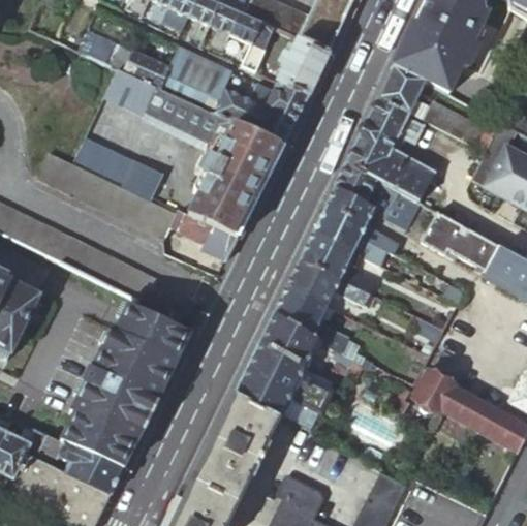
[(135,0),(132,6),(145,12),(151,0),(135,0)]
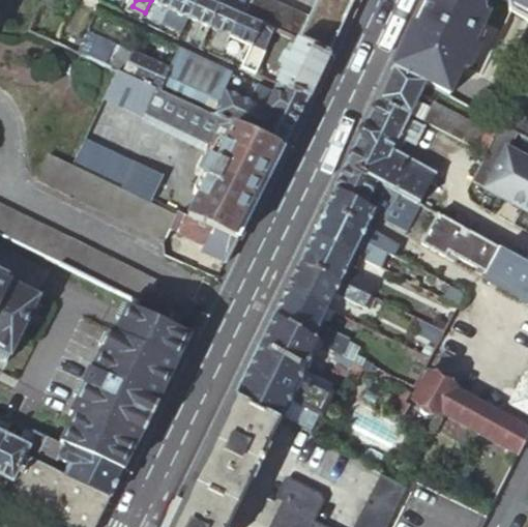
[(152,16),(164,21),(170,7),(173,0),(153,0),(158,2),(152,16)]
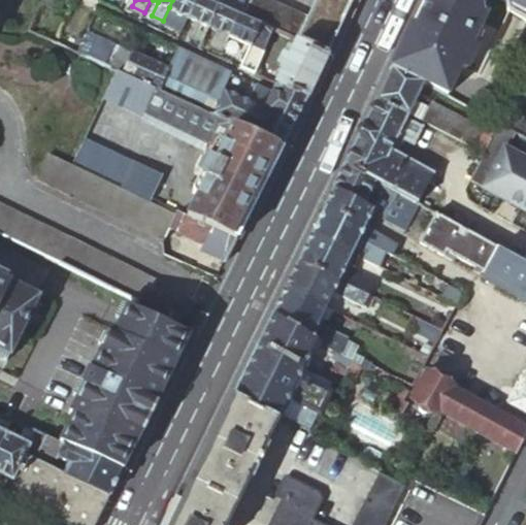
[(172,0),(169,7),(189,15),(196,0),(172,0)]
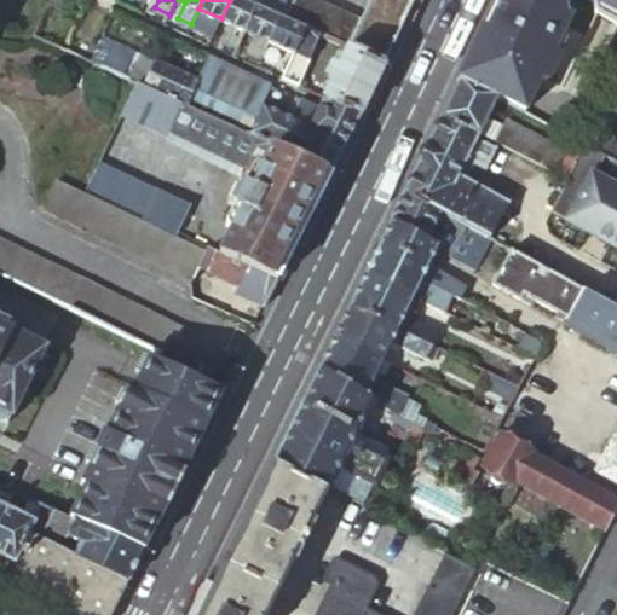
[(248,0),(230,0),(221,18),(234,24),(225,40),(238,46),(247,30),(259,5),(248,0)]
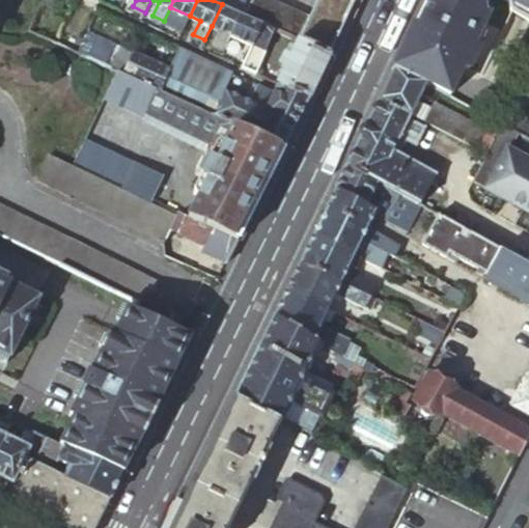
[(252,0),(246,15),(275,28),(278,30),(299,39),(304,42),(331,54),(337,43),(342,31),(311,17),(275,0),(252,0)]
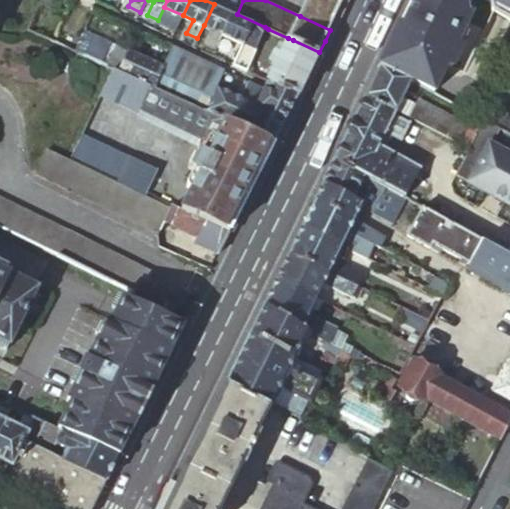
[(307,0),(300,16),(330,30),(337,13),(339,9),(344,0),(307,0)]
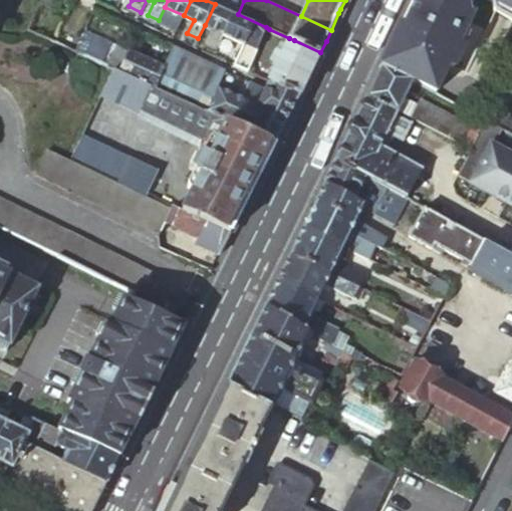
[(397,32),(396,35),(400,37),(418,47),(417,47),(445,62),(450,53),(455,56),(463,42),(458,39),(474,9),(471,7),(468,0),(494,0),(498,10),(511,17),(511,0),(412,0),(412,1),(414,2),(405,22),(403,21),(397,32)]
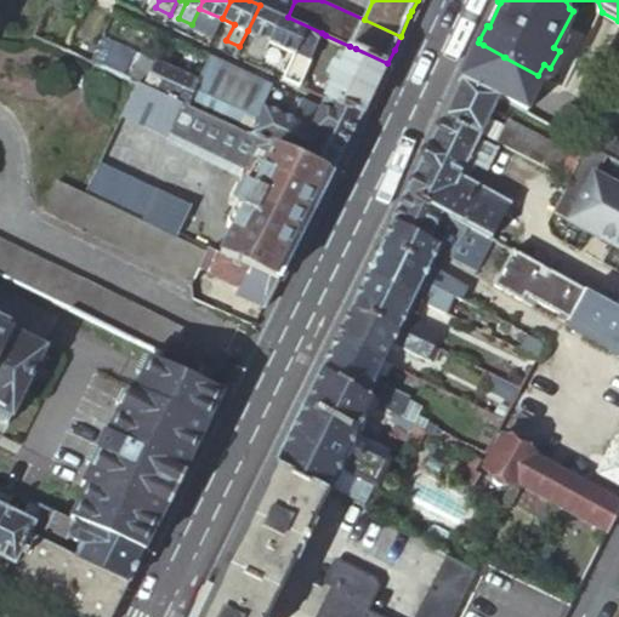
[(249,50),(263,57),(271,40),(283,16),(260,5),(248,30),(256,34),(249,50)]
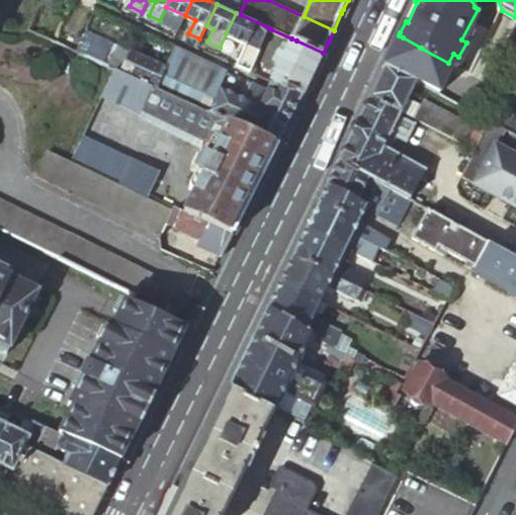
[(185,15),(166,7),(160,20),(179,28),(181,23),(185,15)]
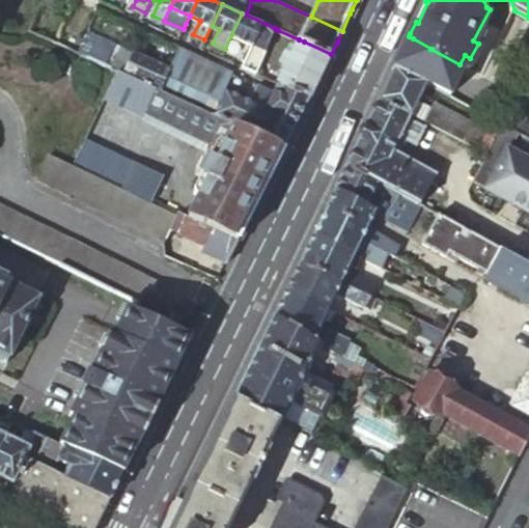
[(244,65),(255,71),(257,72),(278,30),(275,28),(246,15),(242,14),(231,34),(241,38),(253,45),(244,65)]
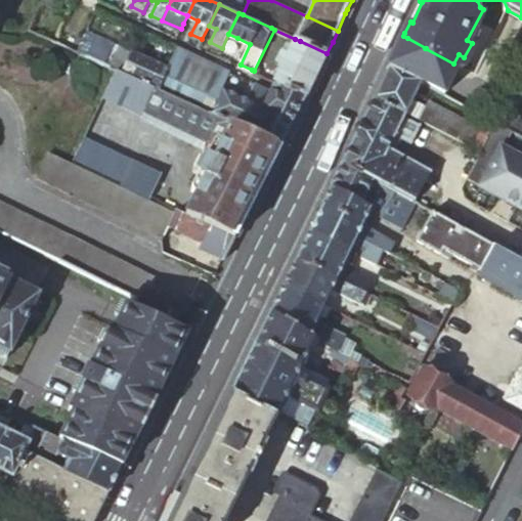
[(78,50),(118,69),(279,143),(281,144),(306,94),(274,81),(271,89),(257,82),(250,97),(224,85),(172,61),(169,68),(131,50),(131,51),(86,31),(78,50)]
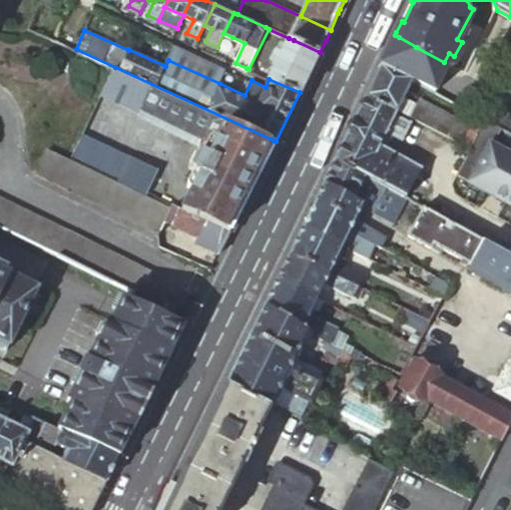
[(436,91),(449,65),(444,62),(416,47),(417,47),(399,37),(395,35),(382,62),(386,64),(412,78),(436,91)]
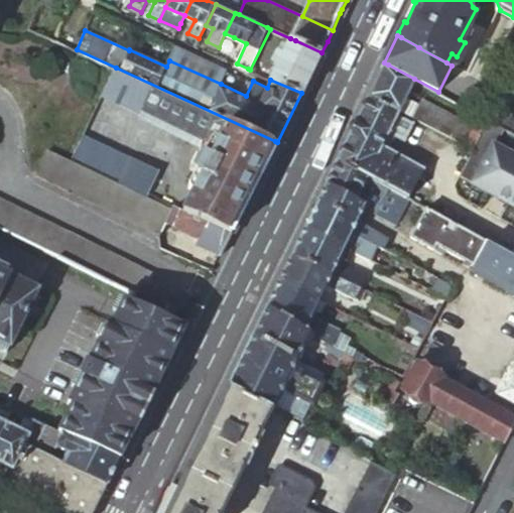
[(270,80),(301,93),(322,52),(295,40),(290,38),(283,52),(278,50),(272,62),(278,65),(270,80)]
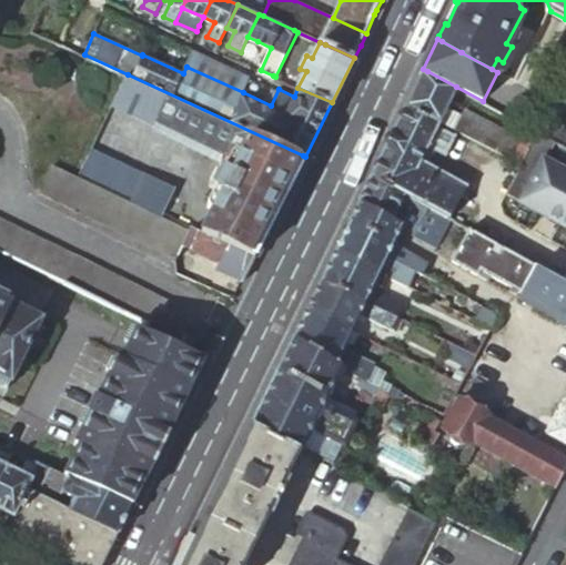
[(243,92),(251,77),(214,60),(194,51),(187,67),(243,92)]
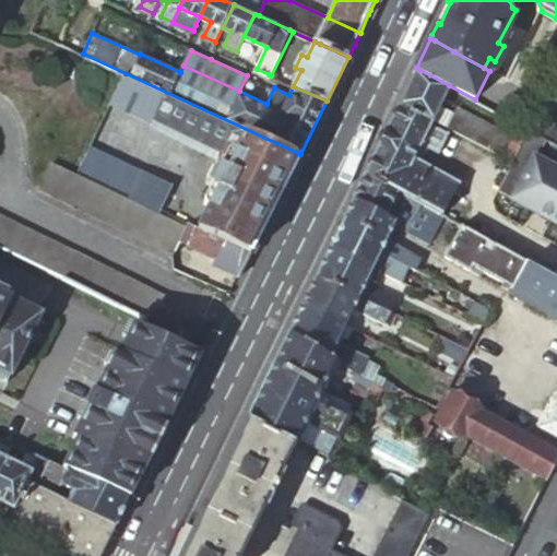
[(484,68),(489,71),(495,61),(489,58),(484,68)]
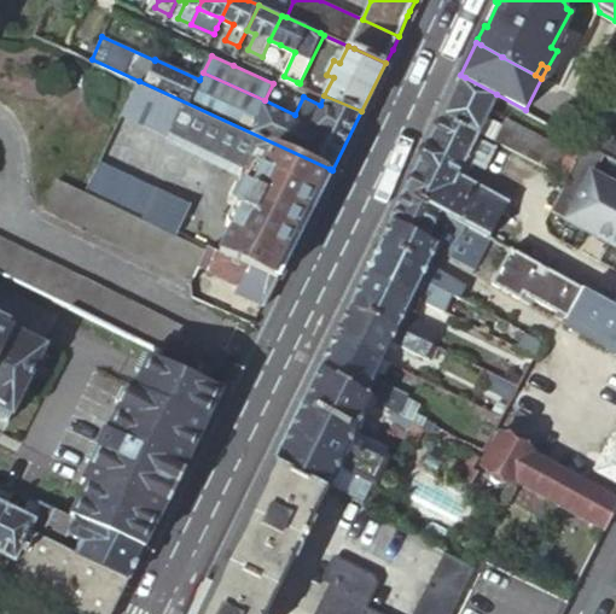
[(465,77),(460,75),(443,111),(481,132),(487,117),(497,94),(465,77)]
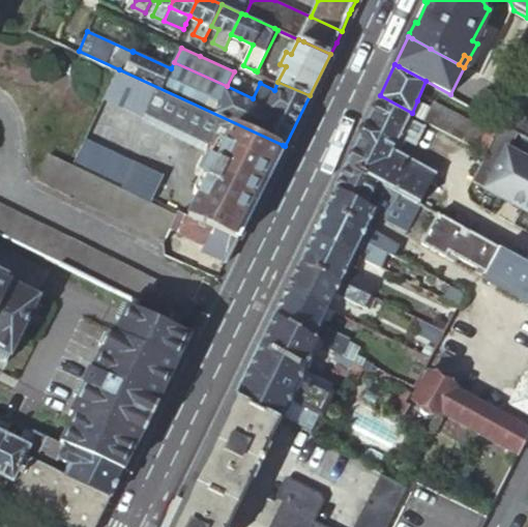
[(119,69),(107,95),(211,148),(199,172),(201,174),(195,186),(195,188),(195,189),(195,191),(196,192),(197,194),(246,216),(283,145),(119,69)]
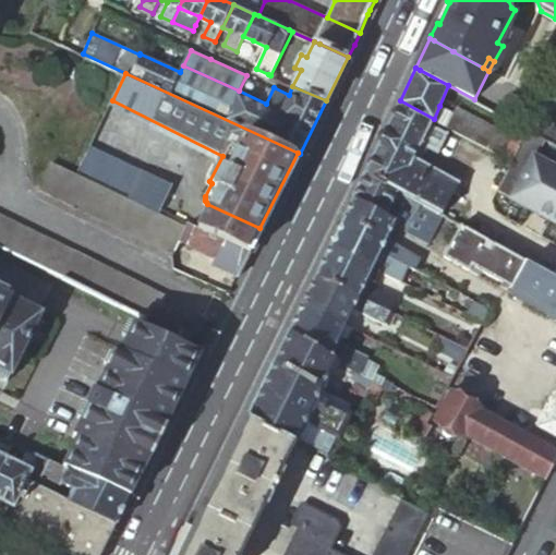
[(434,119),(400,100),(366,172),(444,215),(460,182),(415,158),(423,142),(440,151),(451,133),(432,122),(434,119)]
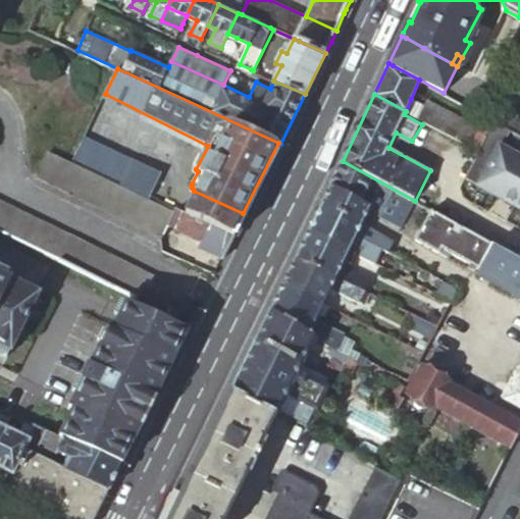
[(519,102),(509,96),(496,120),(497,121),(505,125),(512,130),(519,134),(519,102)]
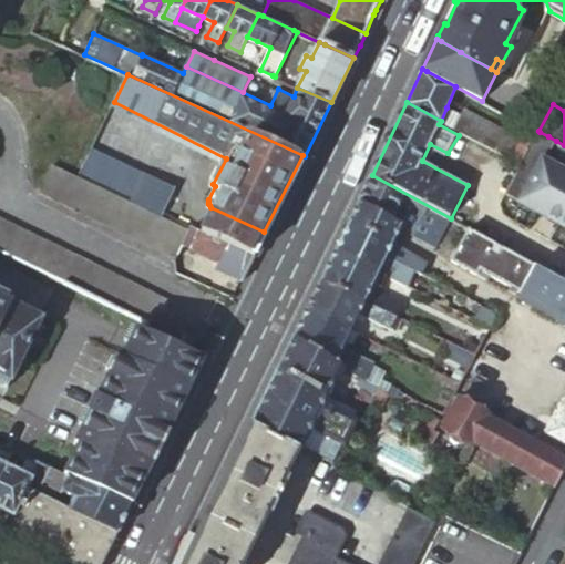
[(441,121),(454,127),(462,114),(453,110),(453,111),(447,108),(441,121)]
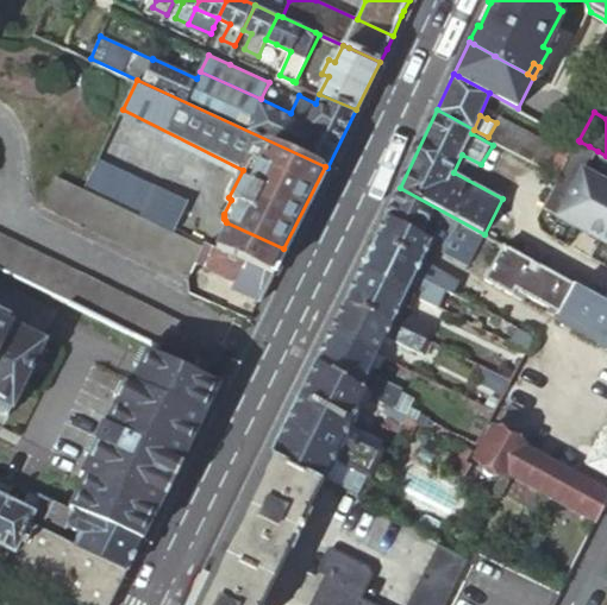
[(580,142),(579,140),(567,134),(559,147),(500,115),(496,123),(488,137),(561,175),(571,156),(580,142)]
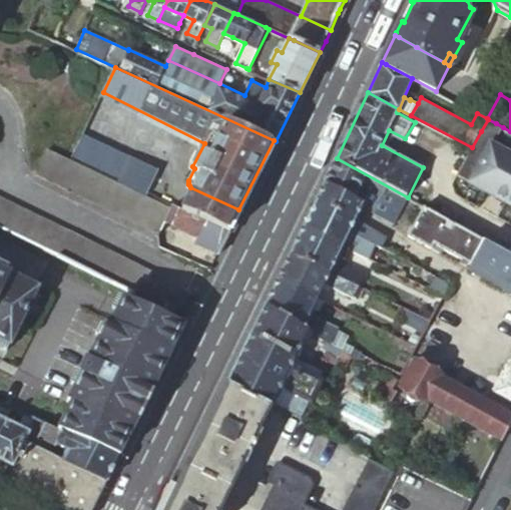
[(510,151),(495,142),(503,127),(496,123),(488,119),(481,131),(472,147),(458,173),(471,180),(510,201),(510,151)]
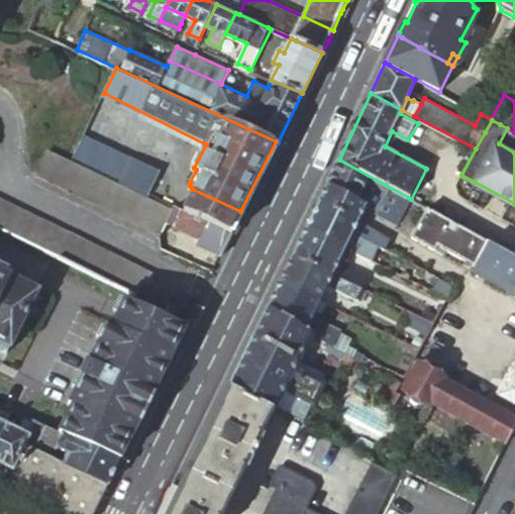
[(160,170),(85,133),(72,160),(134,189),(136,188),(147,194),(160,170)]
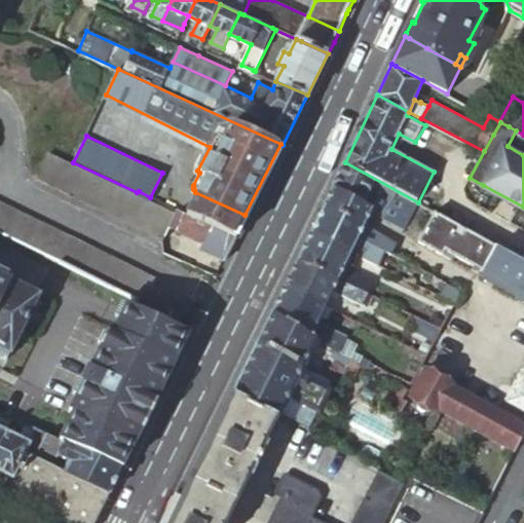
[(38,177),(163,237),(165,233),(170,226),(178,210),(150,197),(139,191),(137,192),(73,162),(50,152),(38,177)]
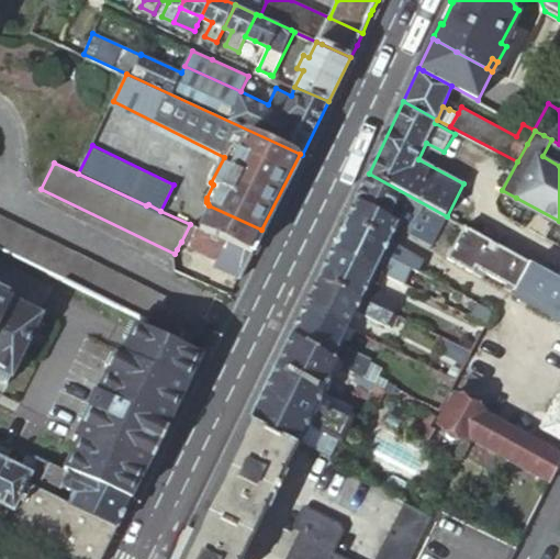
[(447,216),(369,174),(356,201),(384,215),(399,223),(399,224),(433,244),(447,216)]
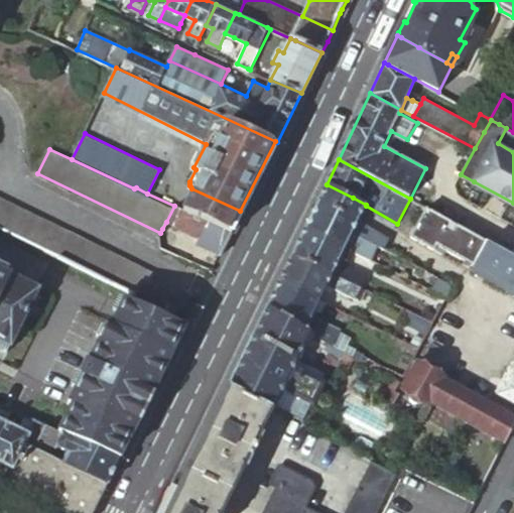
[(353,198),(327,184),(324,191),(319,199),(359,219),(366,206),(366,205),(353,198)]
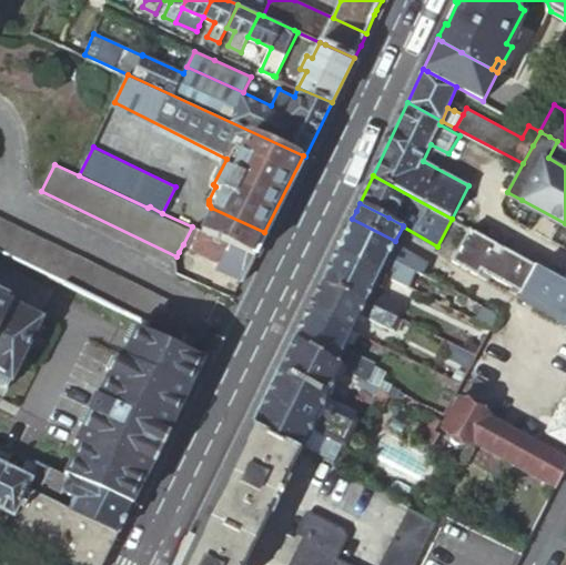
[(264,232),(211,208),(201,231),(253,255),(264,232)]
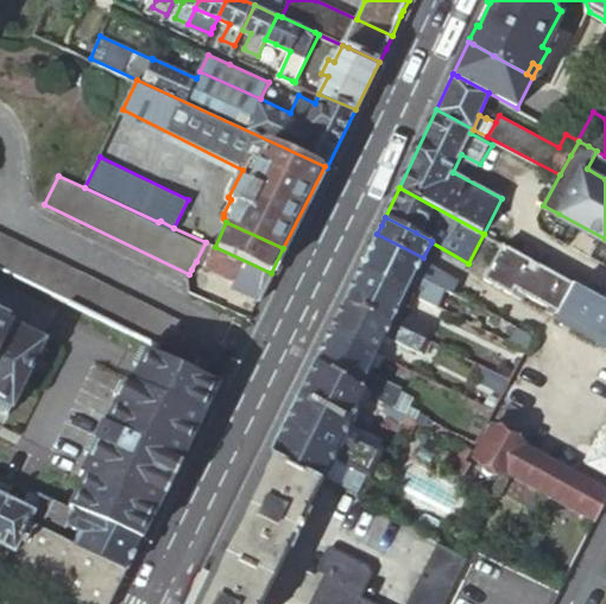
[(0,266),(159,344),(156,351),(190,367),(204,341),(178,328),(181,320),(0,230),(0,266)]
